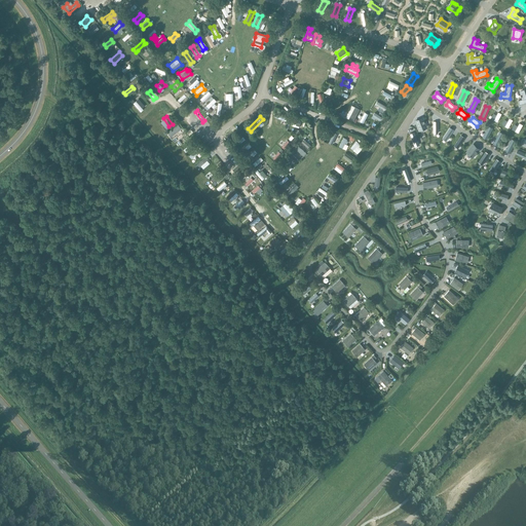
[(422,118),(415,121),(419,129),(426,127),(422,118)]
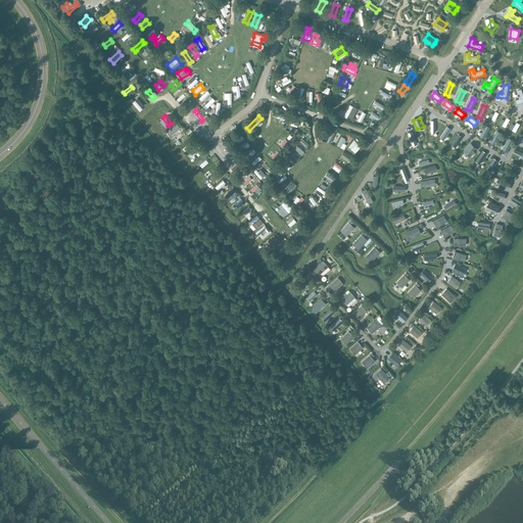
[(381,120),(376,127),(379,130),(384,123),(381,120)]
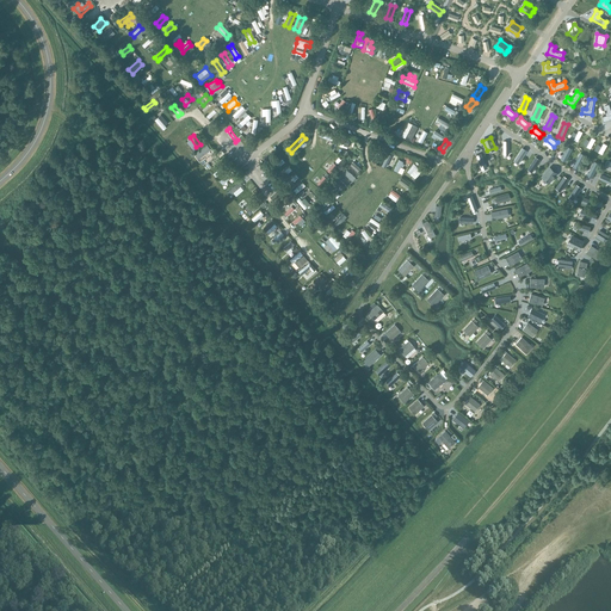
[(205,143),(196,153),(198,155),(208,147),(205,143)]
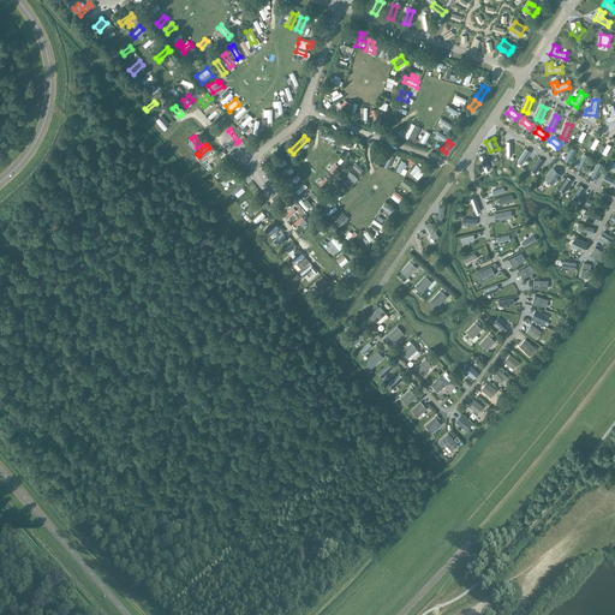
[(566,157),(565,161),(569,163),(577,150),(572,148),(566,157)]
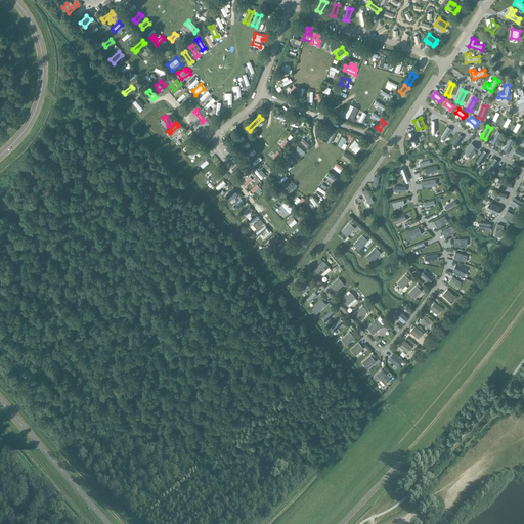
[(448,127),(440,138),(444,141),(451,130),(448,127)]
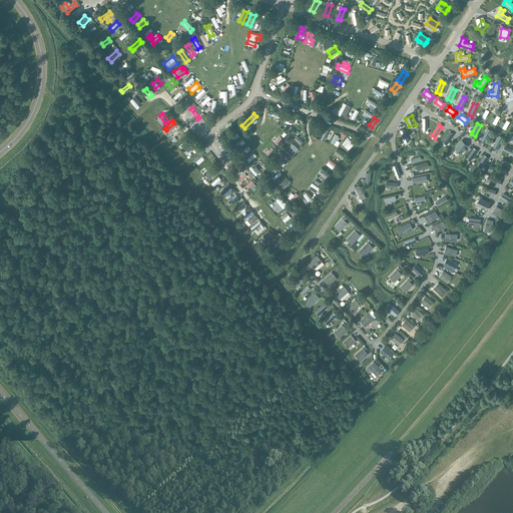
[(324,140),(329,129),(325,127),(320,138),(324,140)]
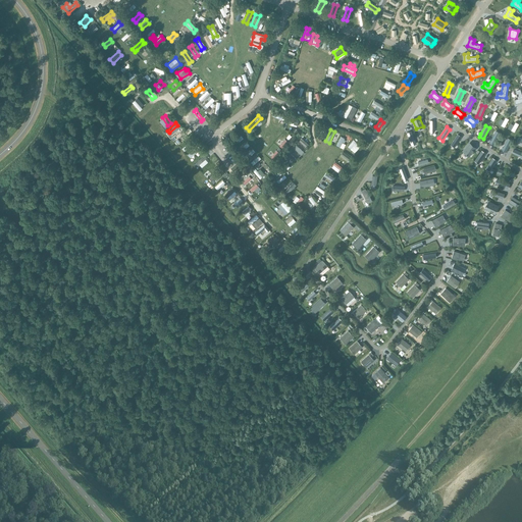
[(490,140),(489,143),(494,145),(501,133),(497,131),(491,141),(490,140)]
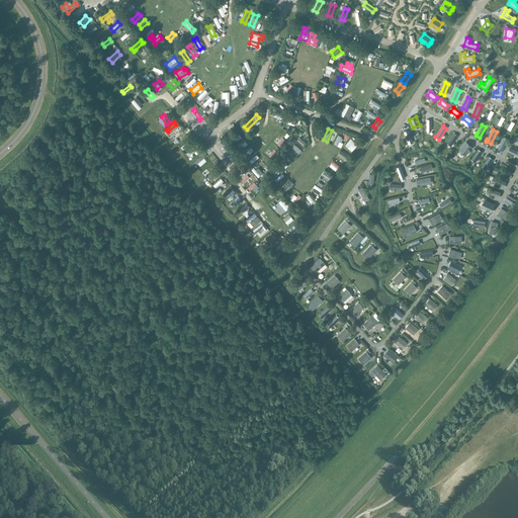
[(408,131),(404,132),(408,142),(407,142),(408,145),(409,145),(413,143),(408,131)]
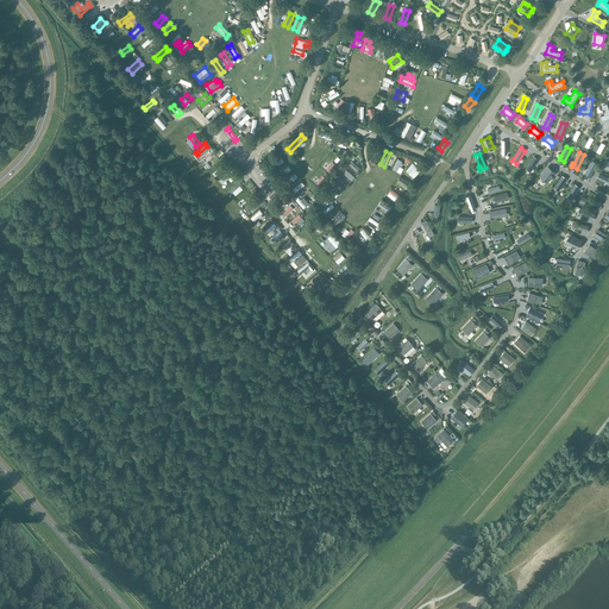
[(209,155),(202,161),(207,167),(214,159),(209,155)]
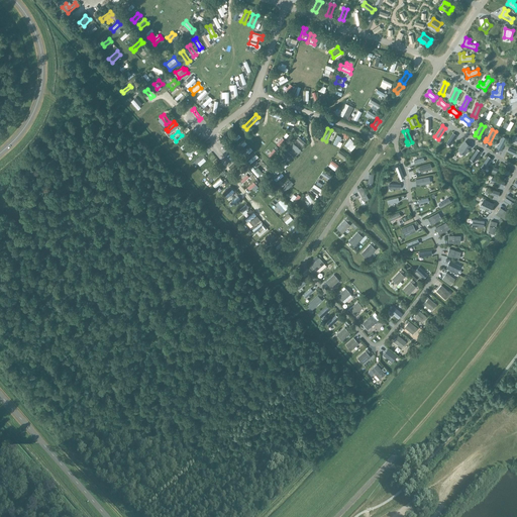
[(331,142),(339,146),(342,141),(338,140),(340,135),(335,133),(331,142)]
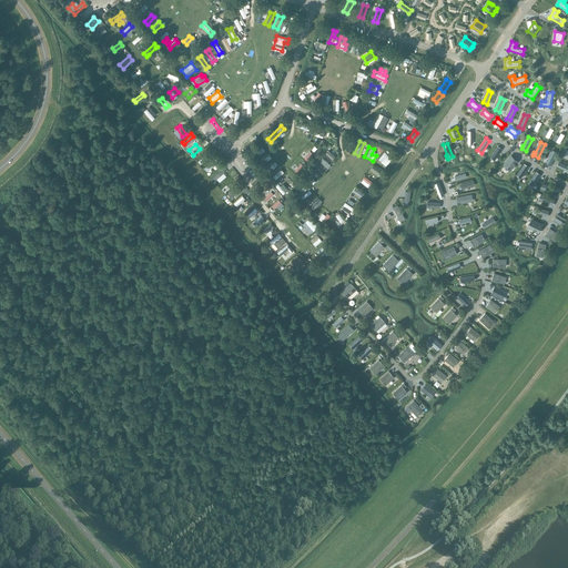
[(498,146),(490,158),(495,161),(503,150),(498,146)]
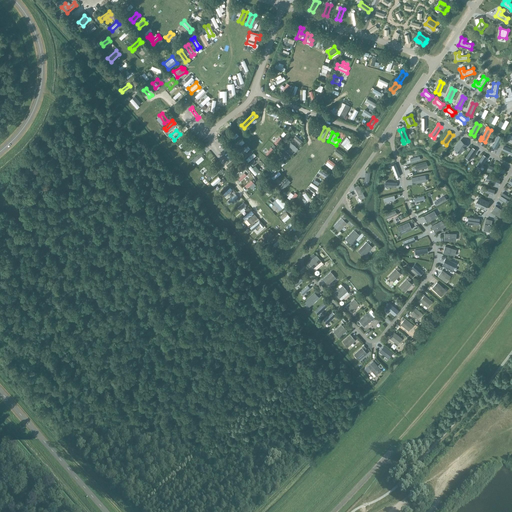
[(280,133),(276,138),(273,141),(277,144),(283,135),(280,133)]
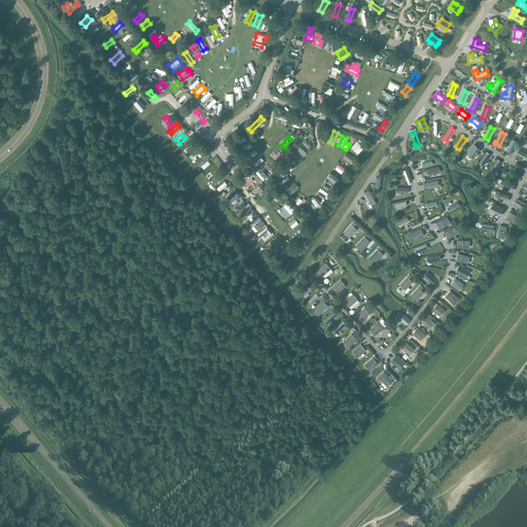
[(302,141),(308,147),(310,145),(304,138),(302,141)]
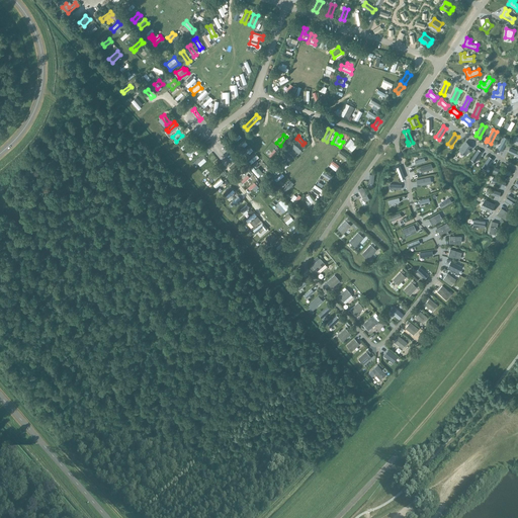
[(499,146),(498,149),(502,151),(508,140),(504,137),(499,147),(499,146)]
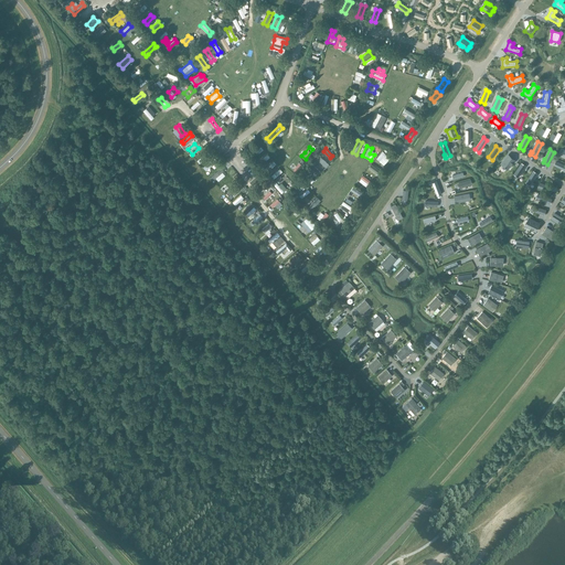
[(382,150),(375,157),(380,160),(386,155),(382,150)]
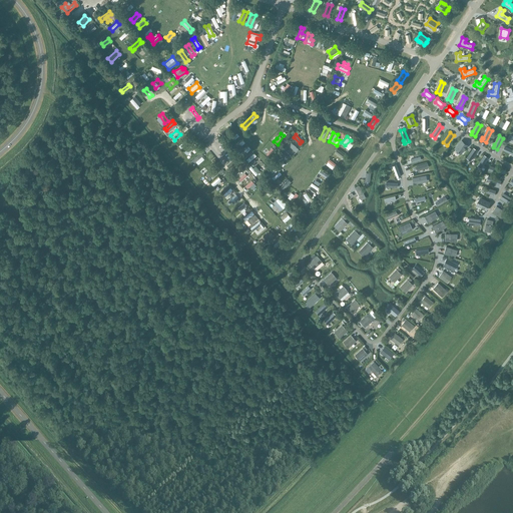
[(286,143),(296,151),(299,148),(289,140),(286,143)]
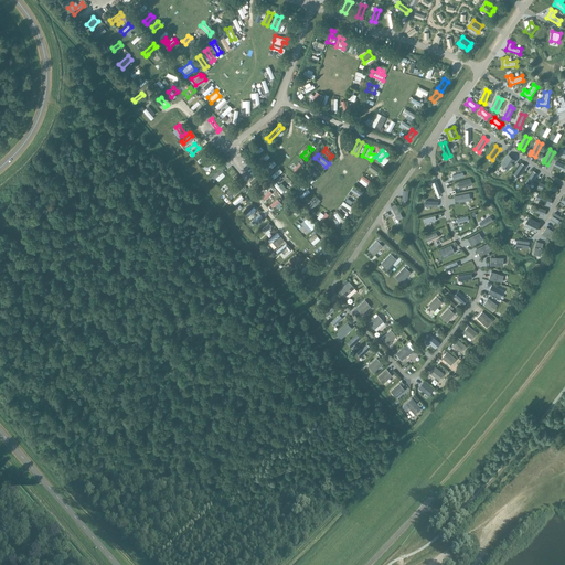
[(388,161),(393,164),(398,157),(394,155),(388,161)]
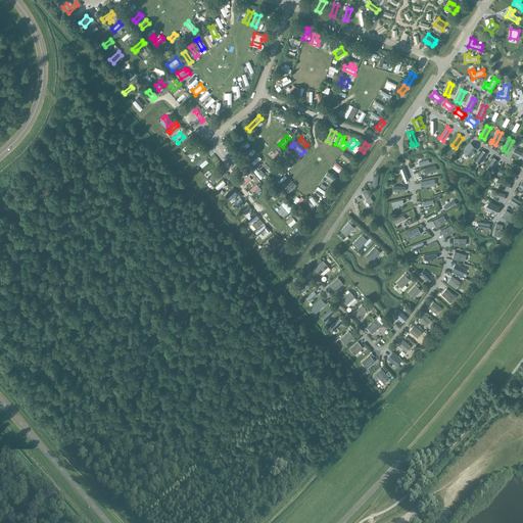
[(471,144),(464,151),(470,156),(476,149),(471,144)]
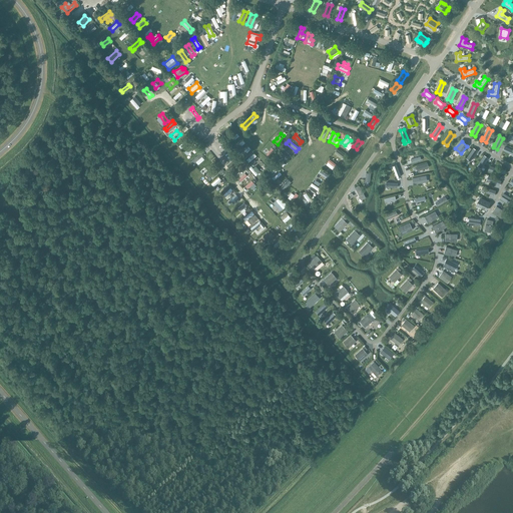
[(191,146),(184,152),(187,156),(192,151),(194,154),(197,151),(195,148),(193,149),(191,146)]
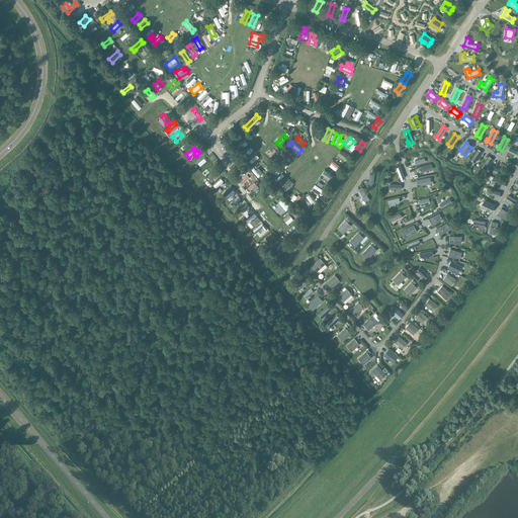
[(284,148),(281,151),(291,159),(294,157),(284,148)]
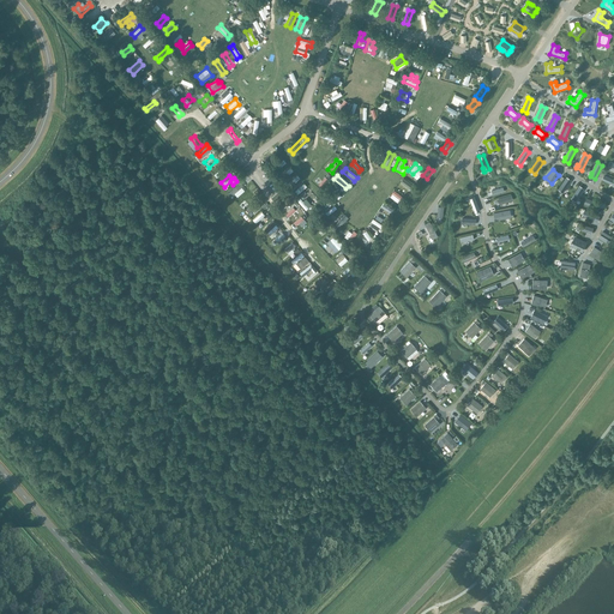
[(613,179),(605,175),(602,180),(613,185),(613,179)]
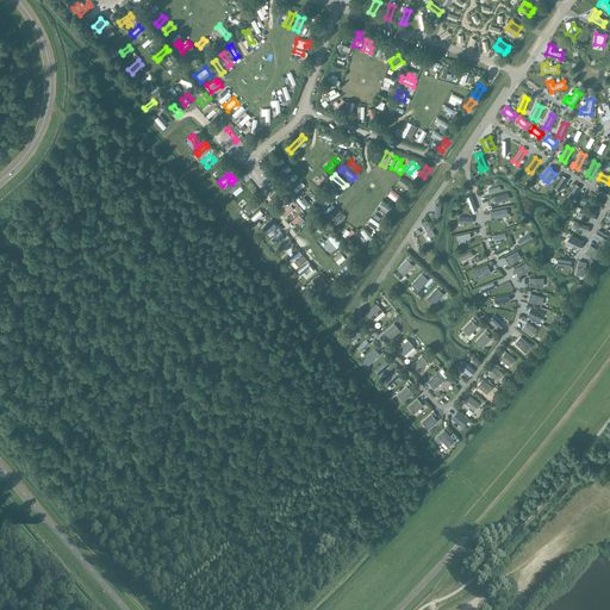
[(564,176),(555,188),(560,192),(568,180),(564,176)]
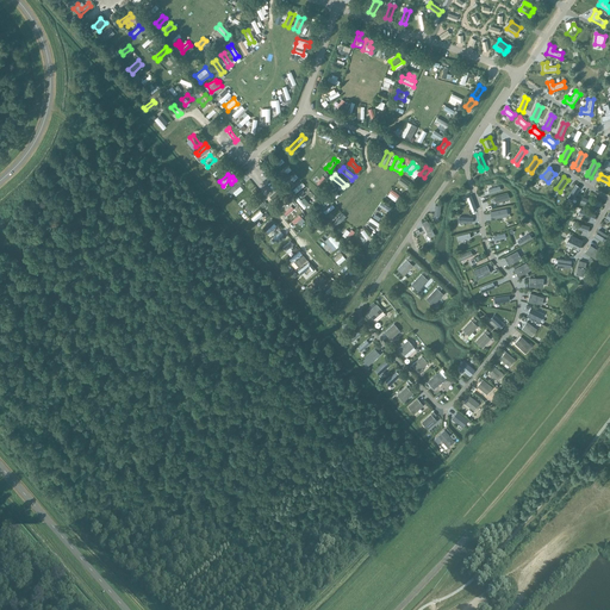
[(394,197),(398,192),(391,185),(387,188),(394,197)]
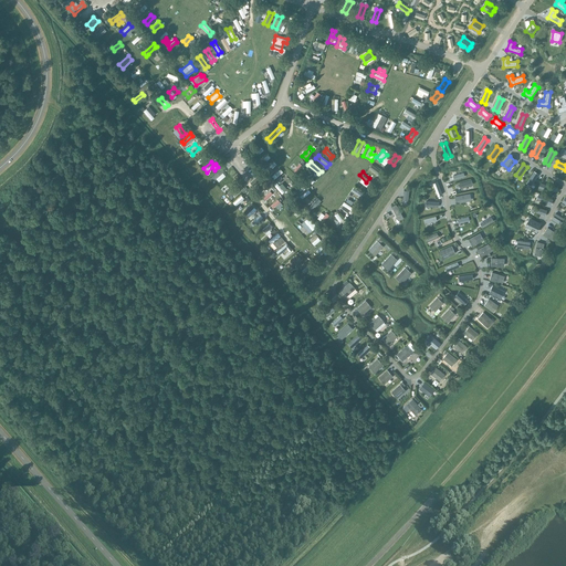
[(534,171),(526,182),(531,186),(538,175),(534,171)]
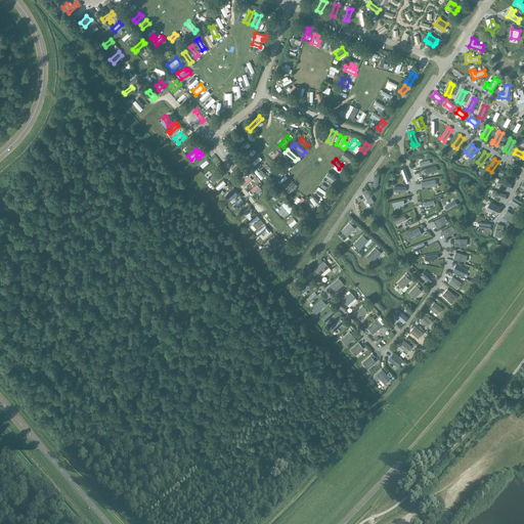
[(260,180),(265,176),(261,169),(258,171),(256,168),(253,170),(260,180)]
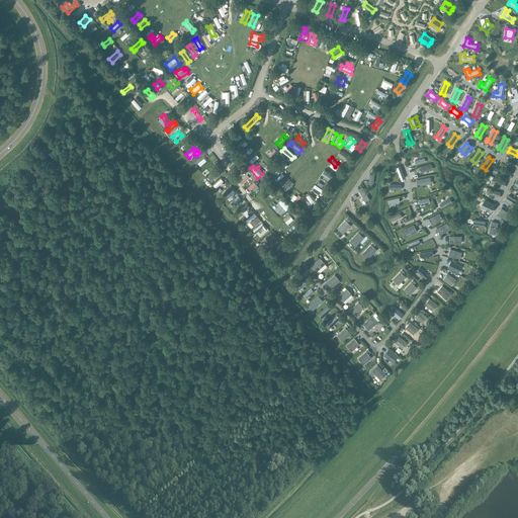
[(400,167),(396,168),(400,180),(405,178),(400,167)]
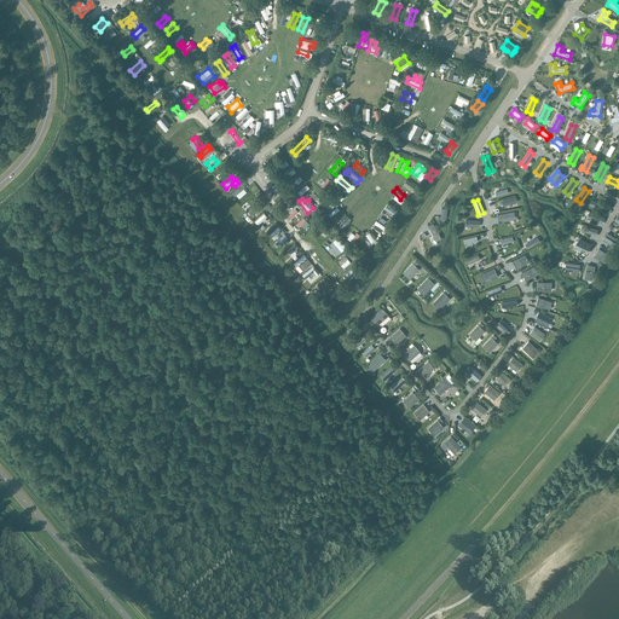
[(591,201),(590,206),(603,210),(606,206),(603,204),(591,201)]
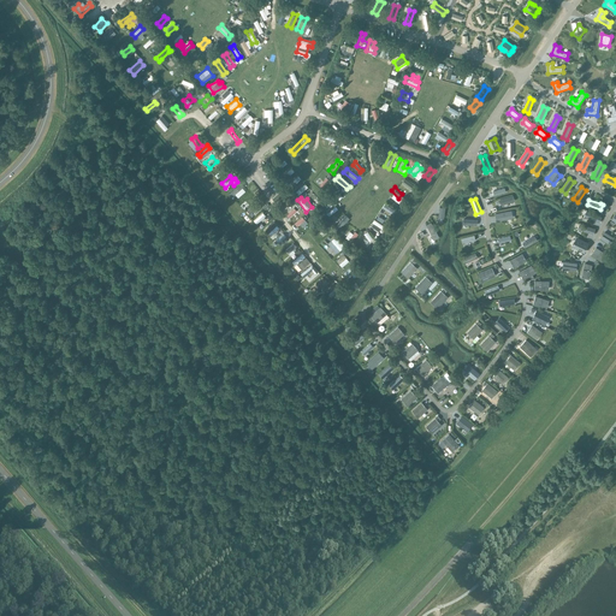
[(249,214),(253,212),(255,214),(260,209),(254,203),(246,211),(249,214)]
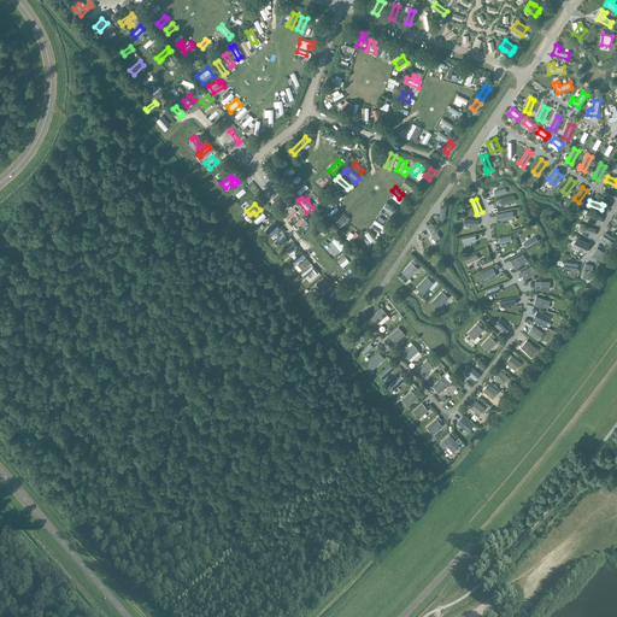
[(330,217),(339,211),(335,206),(327,212),(330,217)]
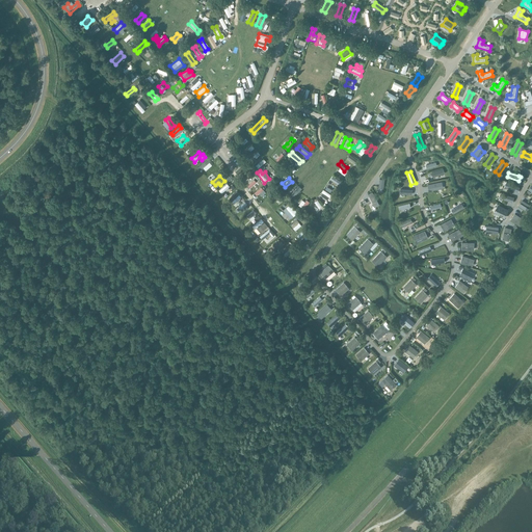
[(442,182),(427,185),(429,191),(443,188),(442,182)]
